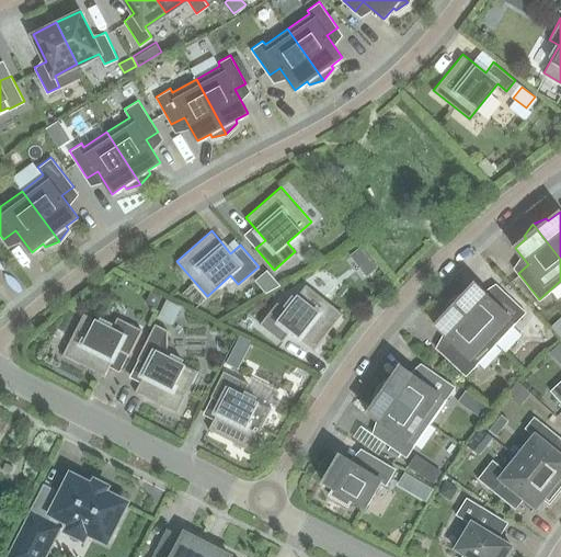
[(254,280),(264,292),(278,284),(266,269),(254,280)]
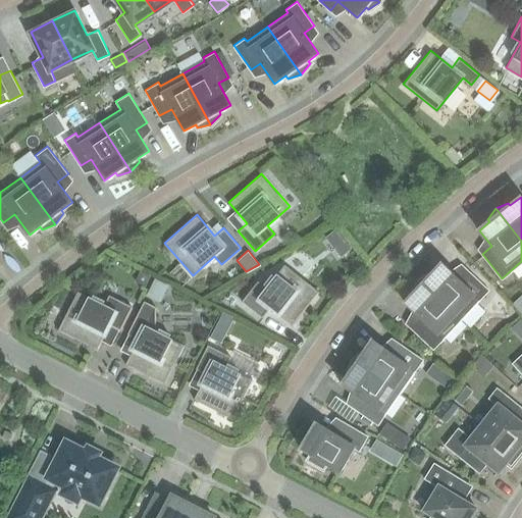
[(292,324),(318,290),(284,263),(266,287),(257,279),(242,300),(262,316),(270,307),(292,324)]
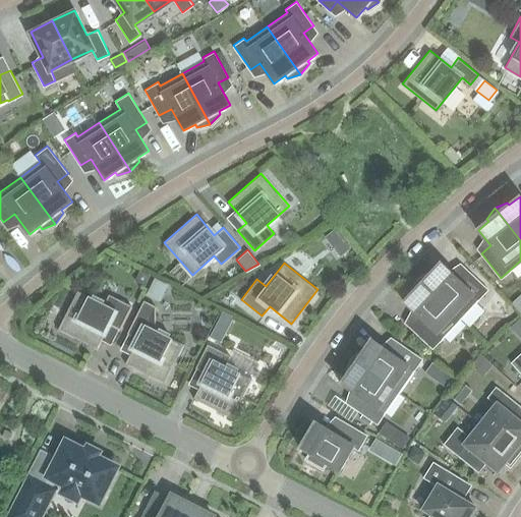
[(429,271),(417,278),(460,318),(487,288),(465,267),(456,277),(441,263),(431,273),(429,271)]
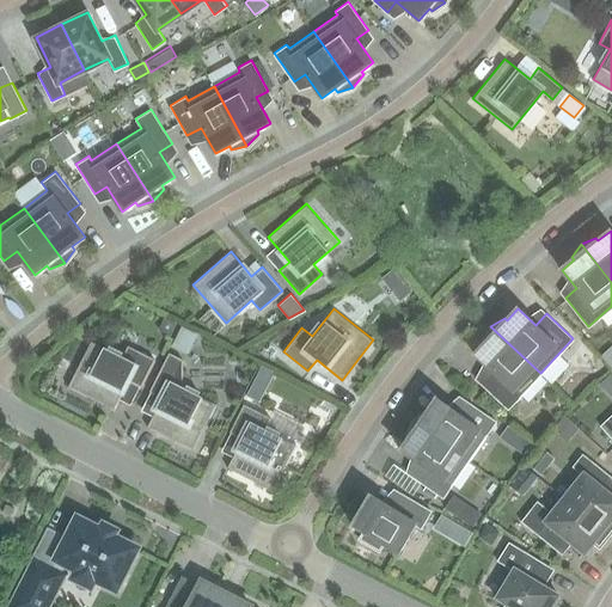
[(176,322),(163,316),(157,327),(170,333),(176,322)]
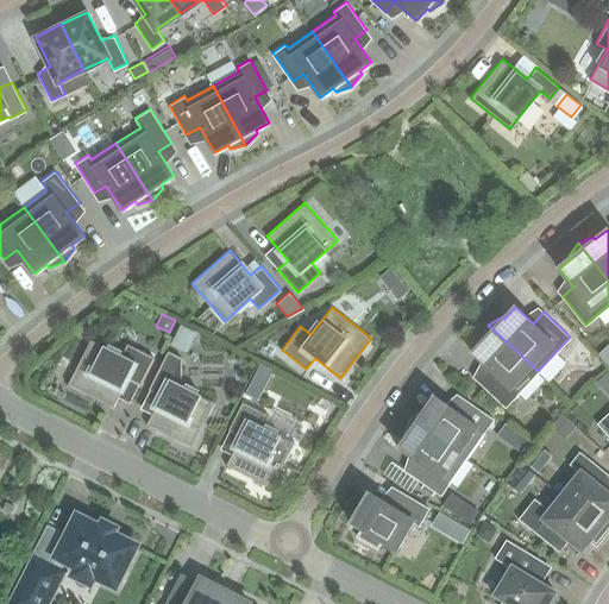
[(180,322),(170,341),(186,348),(195,331),(180,322)]
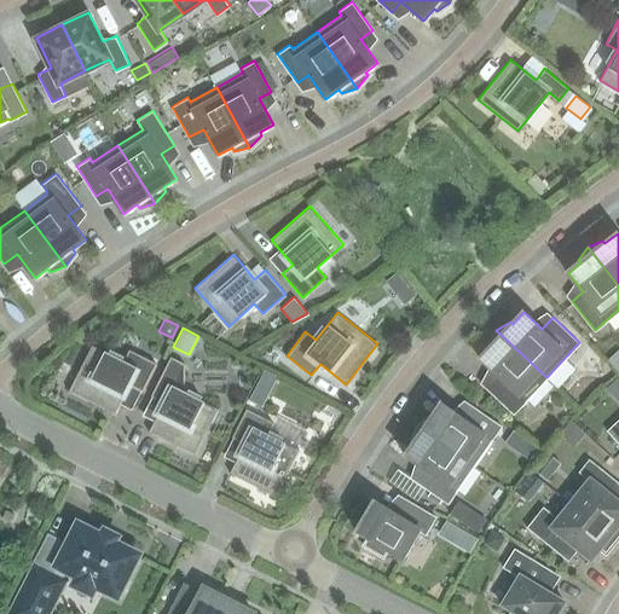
[(514,412),(547,377),(496,330),(489,345),(491,347),(480,359),(498,375),(486,387),(514,412)]
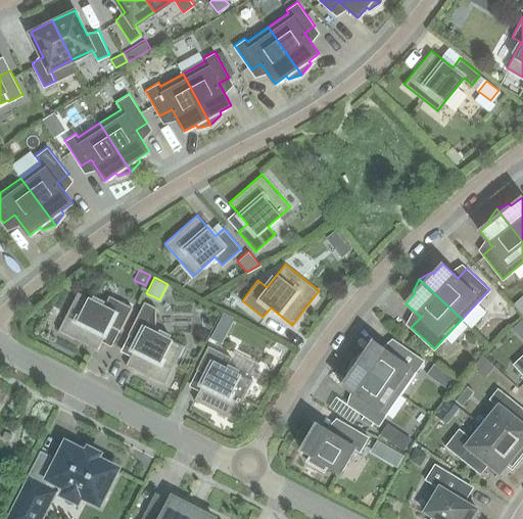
[(120,329),(132,305),(109,294),(104,303),(78,290),(58,329),(97,348),(109,324),(120,329)]
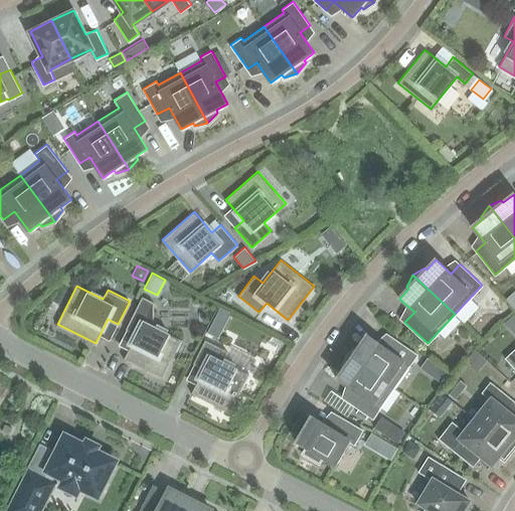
[(505,298),(514,308),(514,306),(514,289),(505,298)]
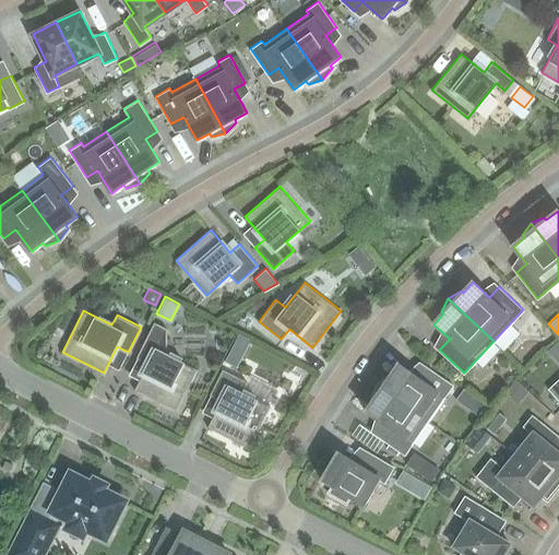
[(176,410),(197,368),(166,353),(167,327),(154,321),(137,356),(147,362),(134,388),(176,410)]
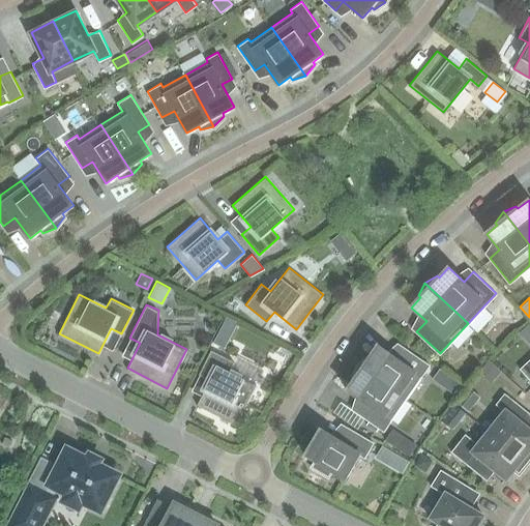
[(219,340),(232,345),(242,318),(230,314),(219,340)]
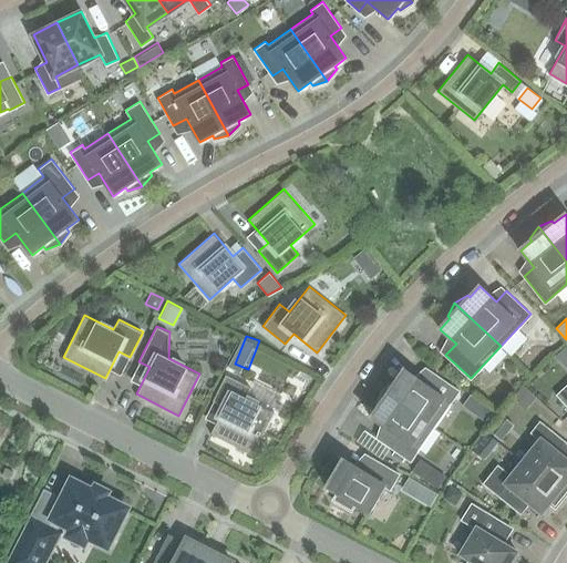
[(393,380),(382,389),(434,426),(460,389),(431,370),(423,382),(404,370),(397,382),(393,380)]
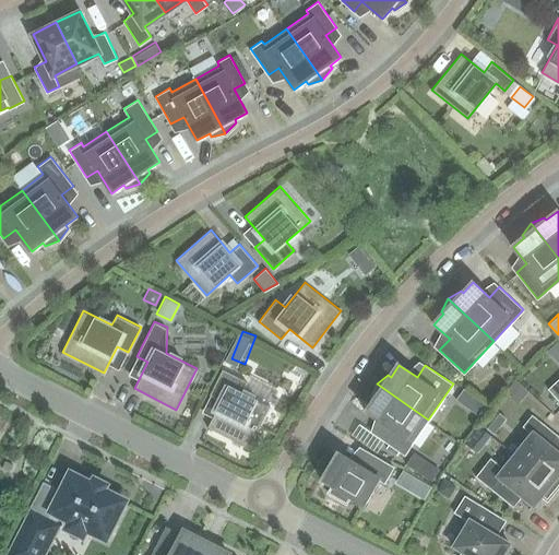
[(249,447),(270,405),(241,391),(247,380),(223,368),(210,393),(221,399),(207,425),(249,447)]
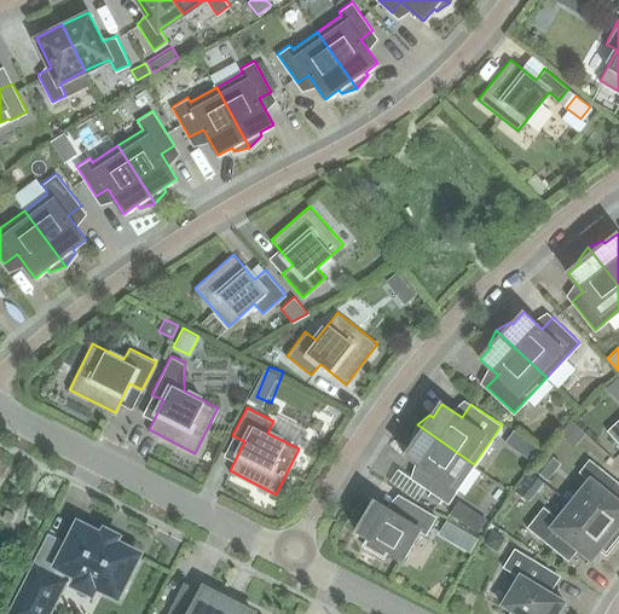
[(618,417),(607,429),(618,441),(618,417)]
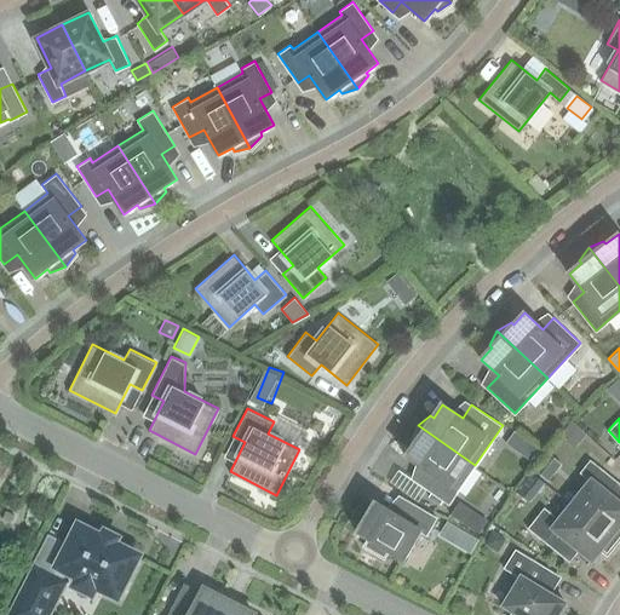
[(448,503),(475,465),(418,425),(412,441),(415,443),(406,457),(426,470),(418,482),(448,503)]
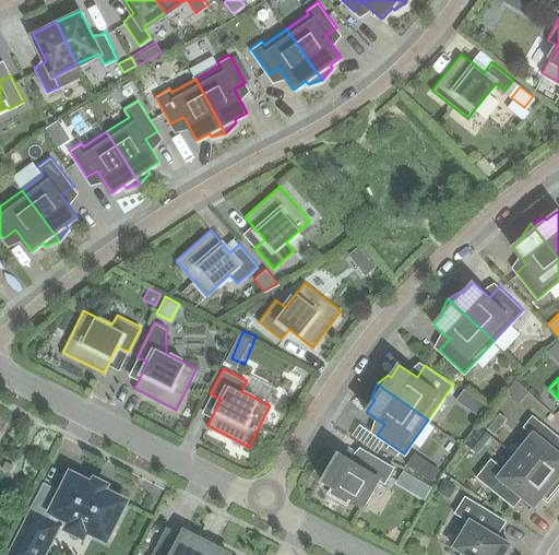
[(507,417),(494,408),(482,423),(494,433),(507,417)]
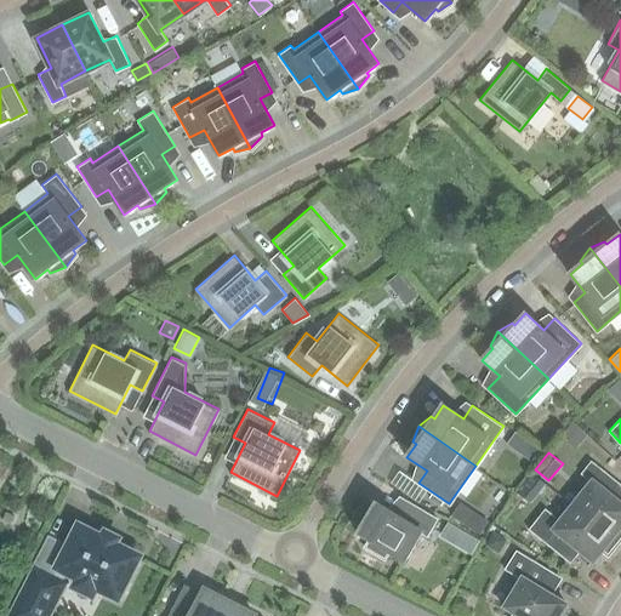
[(591,479),(573,503),(614,536),(620,525),(620,501),(610,492),(619,482),(591,458),(581,472),(591,479)]
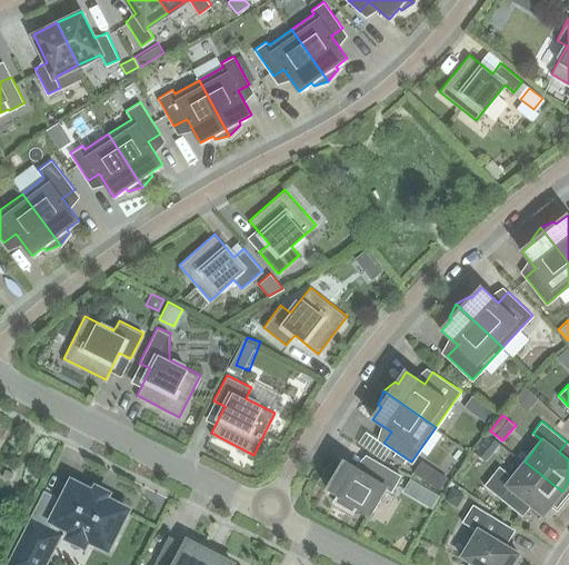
[(440,486),(450,475),(430,456),(420,467),(440,486)]
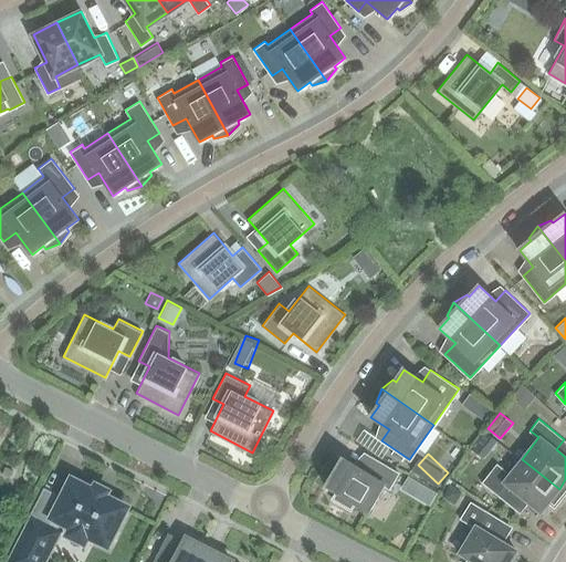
[(362,470),(343,459),(326,487),(335,491),(333,497),(350,508),(353,502),(368,511),(384,485),(389,488),(398,471),(370,455),(362,470)]
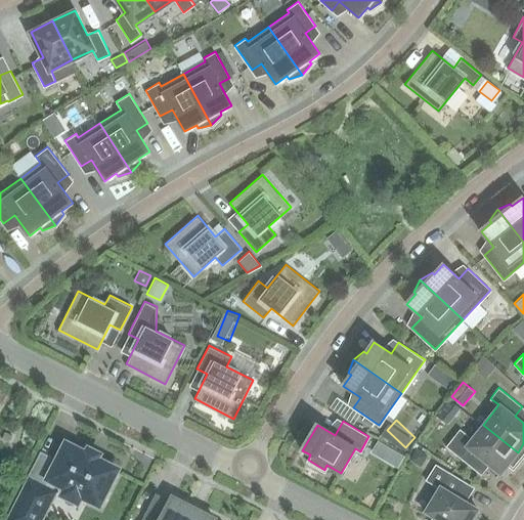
[(518,452),(483,425),(472,438),(460,428),(446,445),(473,467),(481,458),(500,473),(518,452)]
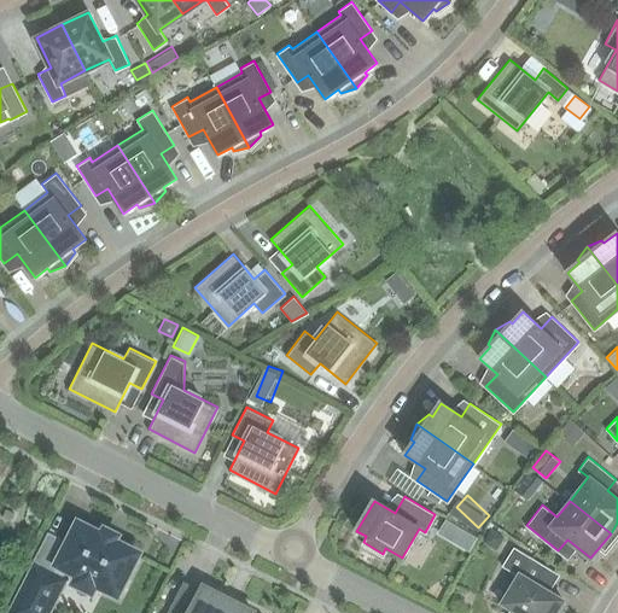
[(11,518),(13,511),(5,506),(1,514),(11,518)]
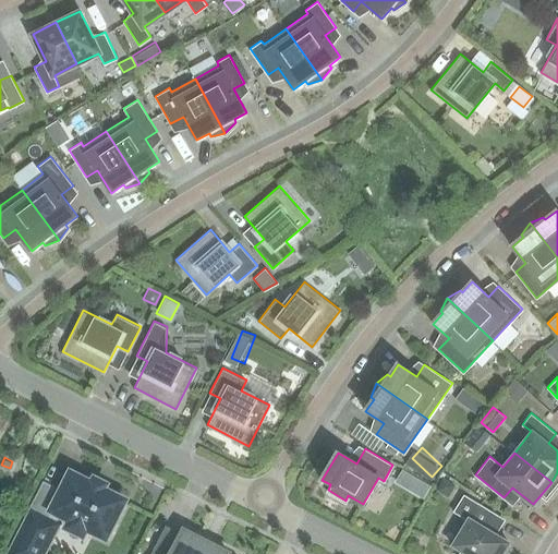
[(43,553),(62,515),(65,517),(61,527),(85,539),(89,529),(106,538),(125,498),(70,471),(51,509),(48,516),(31,507),(7,553),(43,553)]
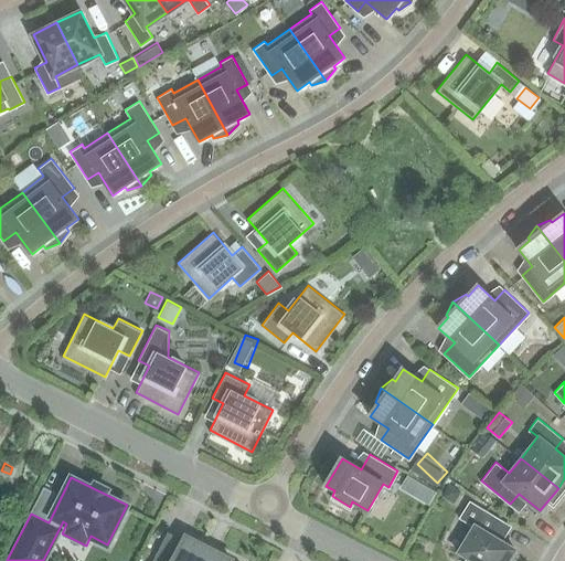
[(429,501),(435,490),(424,484),(417,495),(429,501)]
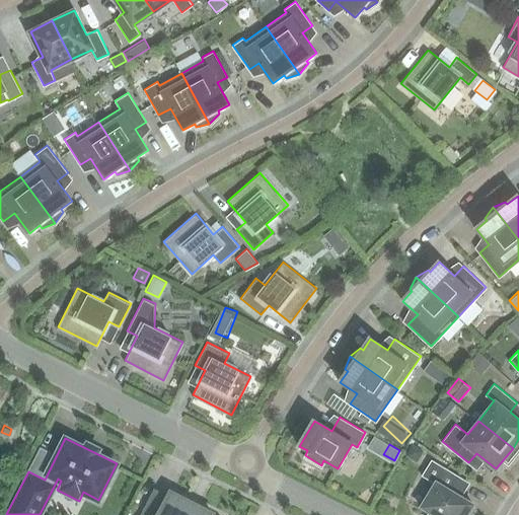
[(466,514),(473,504),(452,491),(461,476),(431,458),(422,473),(435,483),(421,506),(430,512),(427,514),(466,514)]
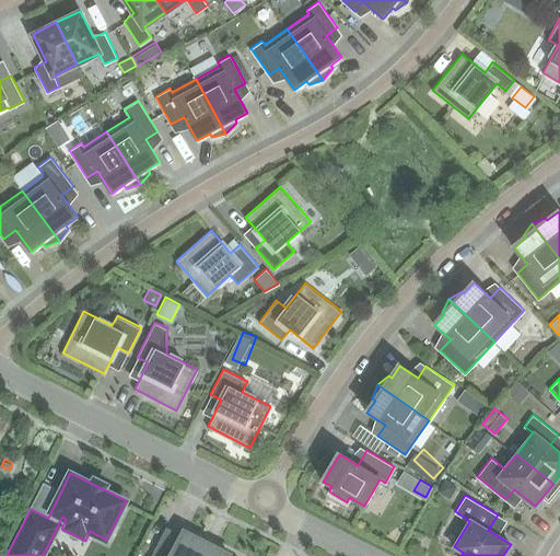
[(234,555),(184,530),(179,539),(163,531),(150,555),(234,555)]
